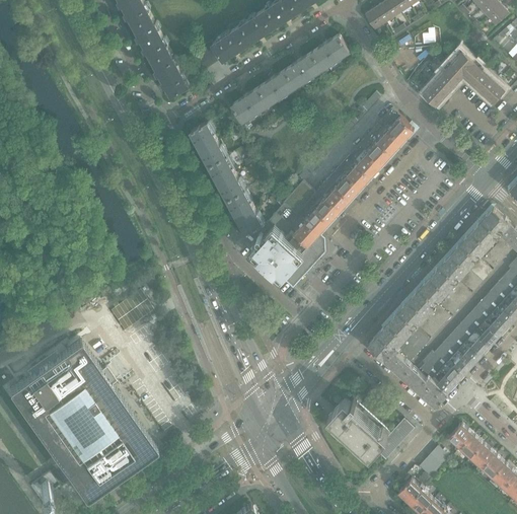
[(117,0),(123,10),(125,13),(133,29),(136,27),(150,19),(139,0),(117,0)]
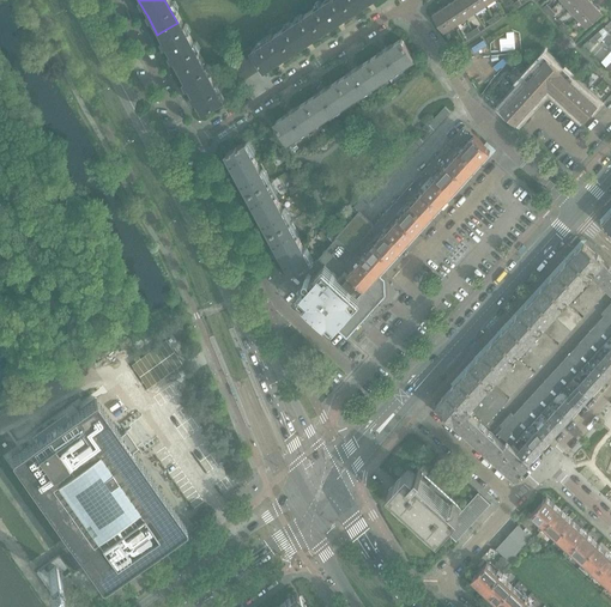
[(339,0),(333,0),(307,18),(320,37),(332,29),(336,26),(350,17),(339,0)]
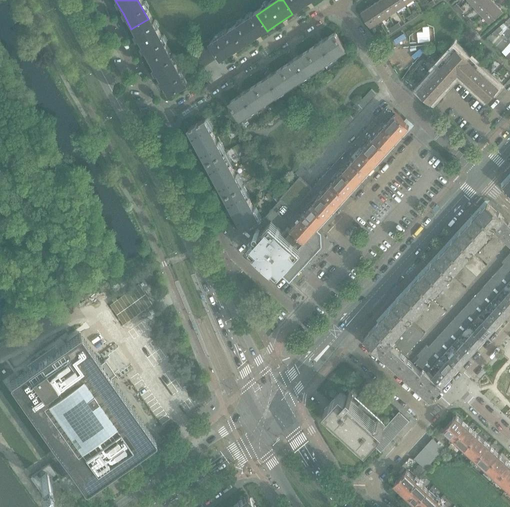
[(283,0),(292,14),(303,7),(306,5),(313,0),(283,0)]
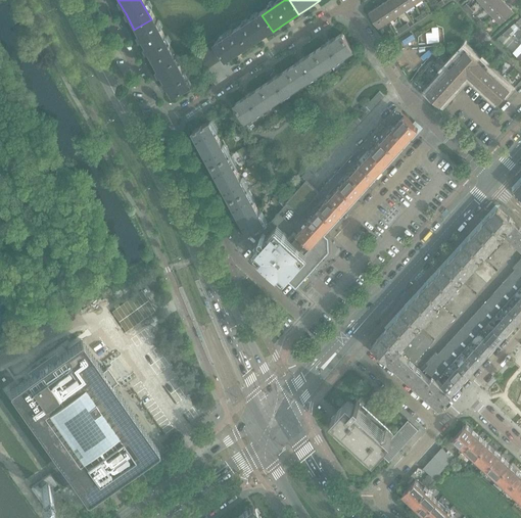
[(405,0),(393,0),(393,1),(403,15),(412,10),(405,0)]
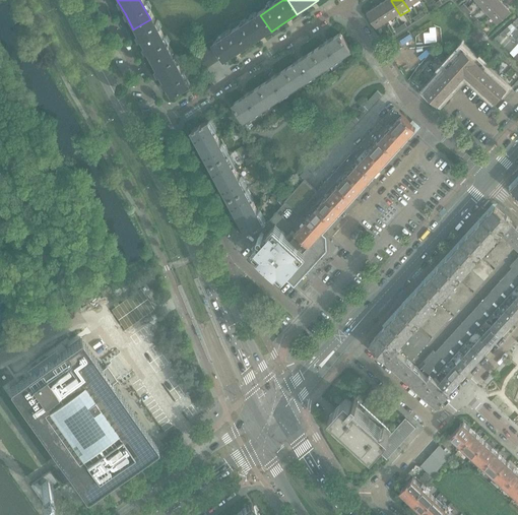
[(414,0),(402,0),(409,10),(417,4),(414,0)]
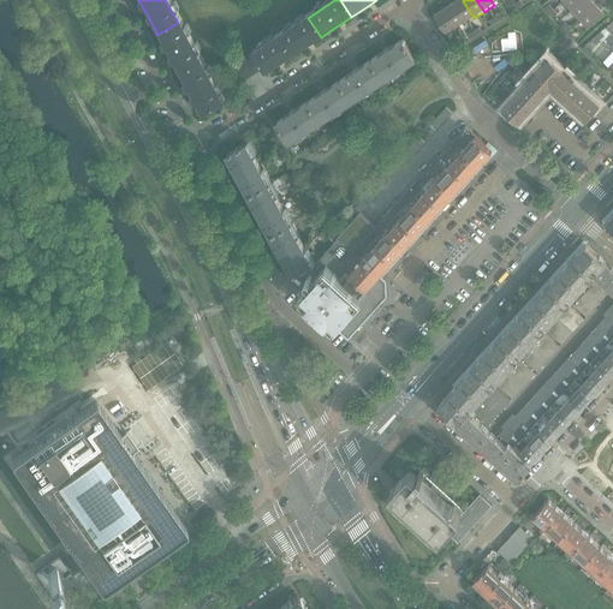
[(583,0),(567,0),(560,6),(569,16),(584,1),(583,0)]
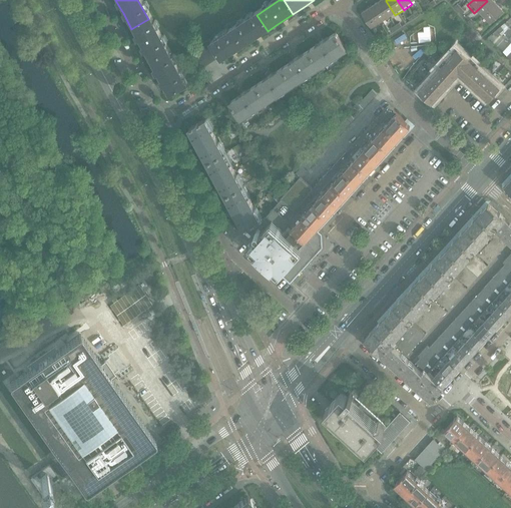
[(386,1),(377,6),(387,21),(395,15),(386,1)]
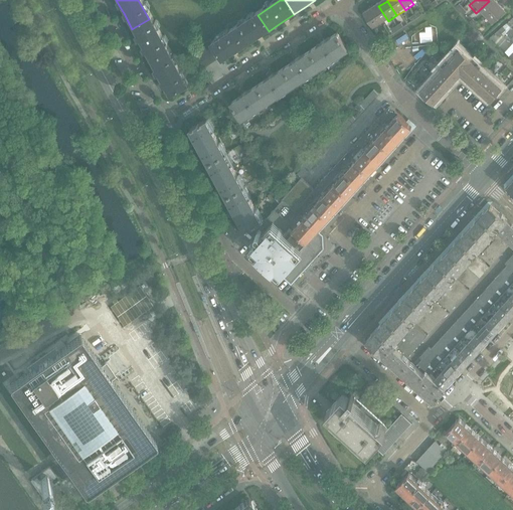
[(489,1),(476,13),(483,20),(496,9),(489,1)]
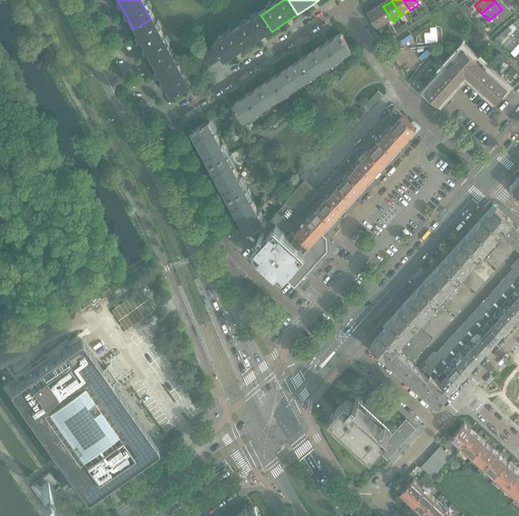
[(383,6),(375,12),(384,27),(393,21),(383,6)]
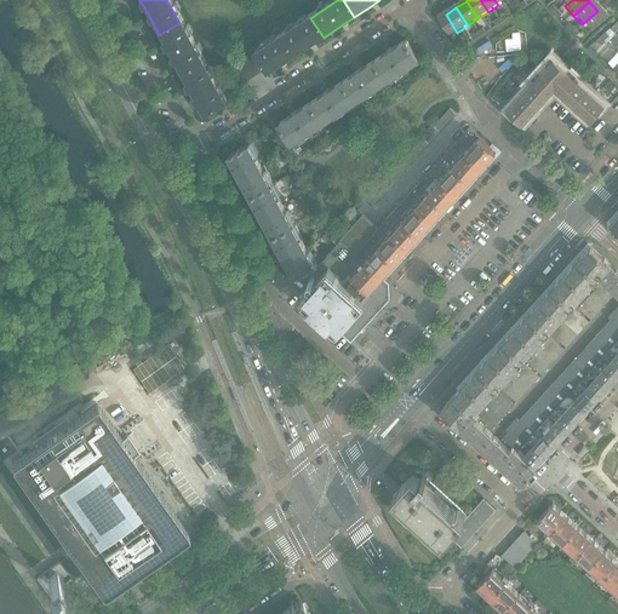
[(598,11),(582,24),(590,34),(606,19),(598,11)]
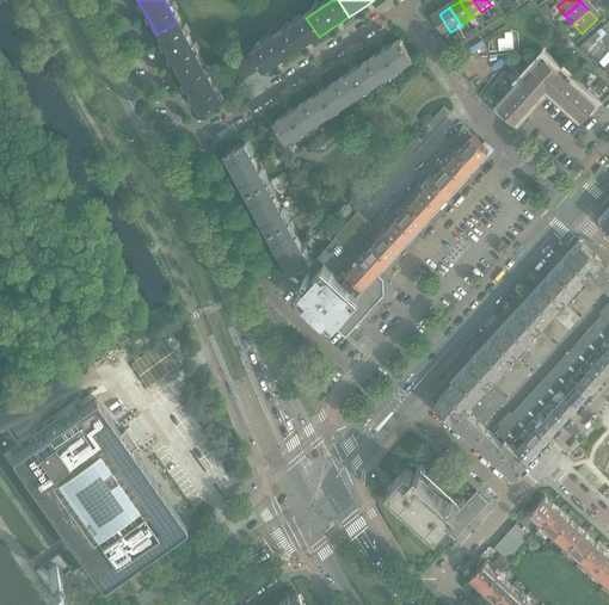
[(440,14),(429,22),(440,38),(450,32),(440,14)]
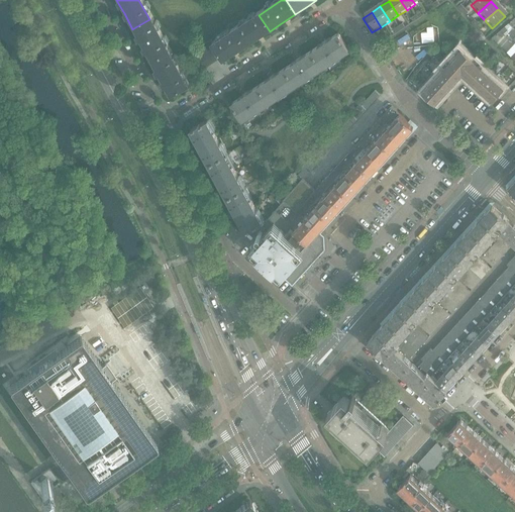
[(259,15),(233,31),(243,47),(254,40),(258,38),(270,31),(259,15)]
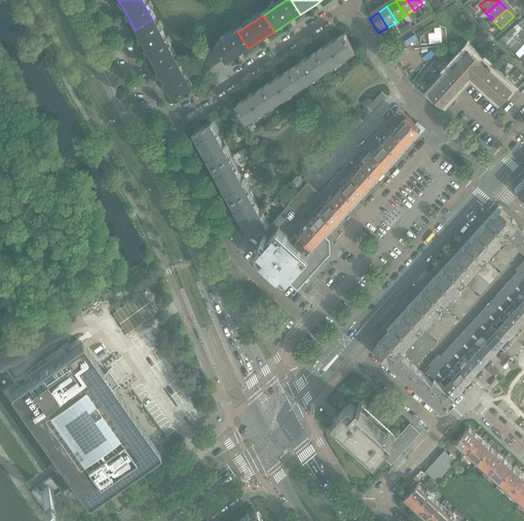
[(138,28),(135,30),(138,35),(143,45),(145,48),(153,64),(171,54),(152,20),(138,28)]
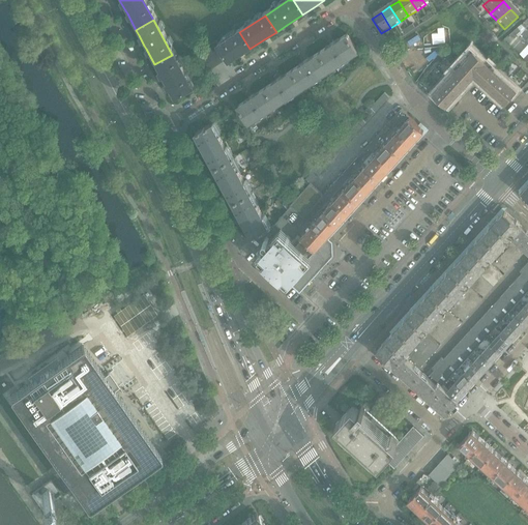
[(215,48),(218,52),(225,62),(227,64),(234,59),(238,57),(250,49),(239,32),(215,48)]
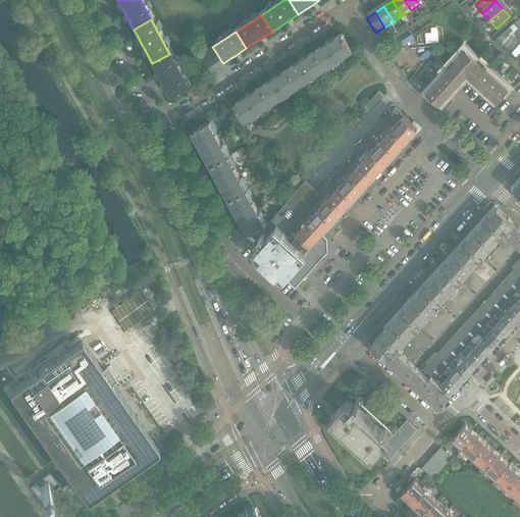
[(340,38),(324,48),(313,56),(323,71),(350,54),(340,38)]
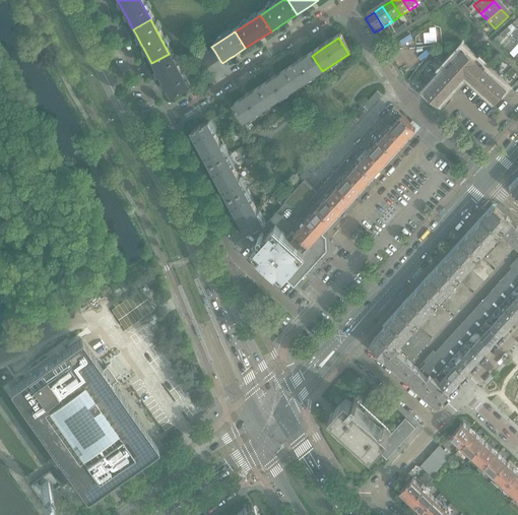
[(210,45),(191,58),(194,64),(199,61),(204,57),(209,54),(214,51),(211,47),(210,45)]
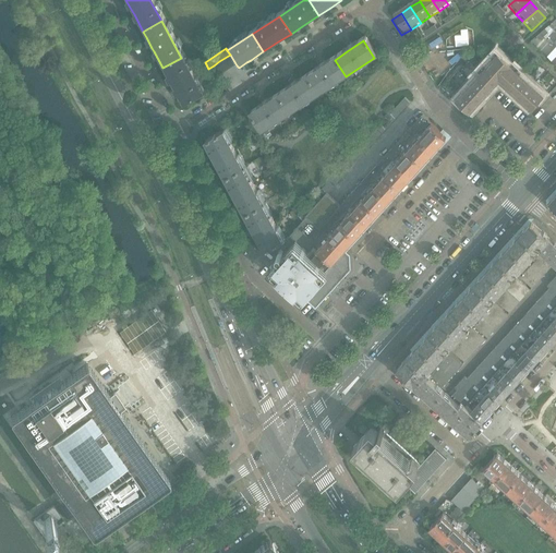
[(230,55),(225,58),(232,70),(237,65),(230,55)]
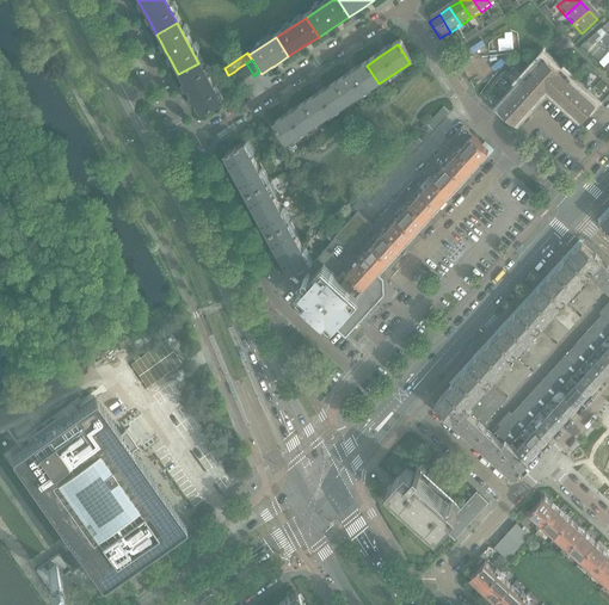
[(522,81),(522,82),(520,85),(518,85),(494,111),(497,113),(497,115),(512,128),(515,130),(545,97),(578,127),(579,124),(594,109),(596,106),(570,82),(568,82),(566,80),(566,79),(559,73),(557,75),(541,61),(535,67),(537,69),(530,78),(528,75),(522,81)]
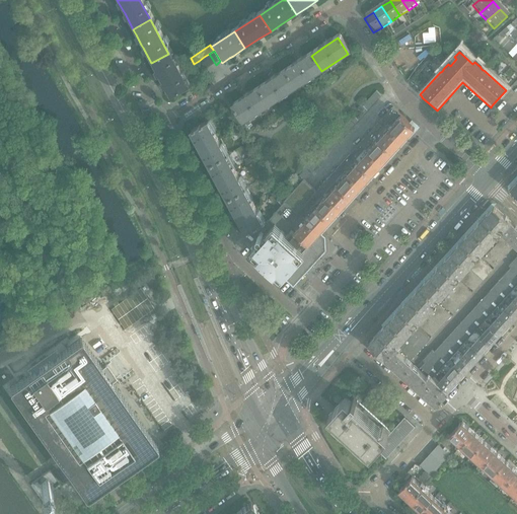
[(168,54),(151,63),(170,98),(188,89),(168,54)]
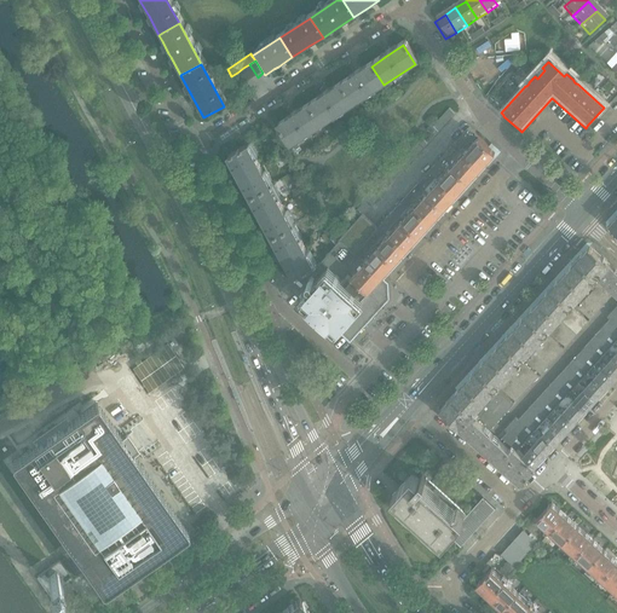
[(249,64),(243,68),(252,81),(258,77),(249,64)]
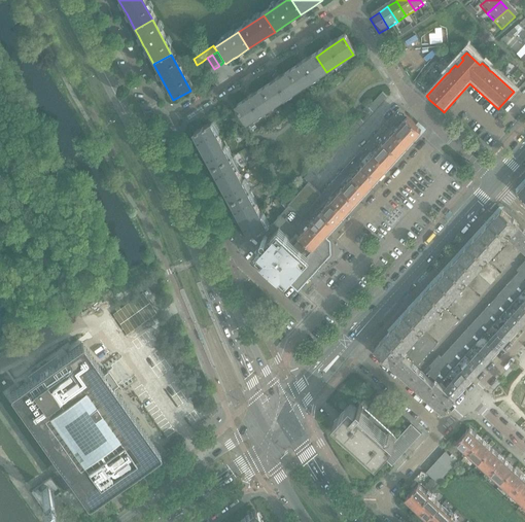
[(316,57),(301,66),(289,74),(300,90),(326,72),(316,57)]
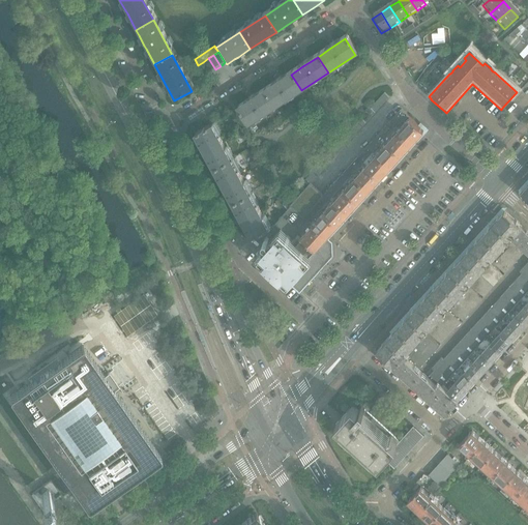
[(215,69),(208,58),(203,62),(210,73),(215,69)]
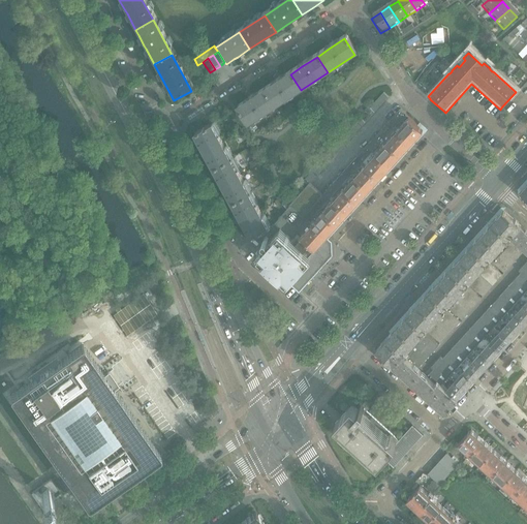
[(210,72),(203,62),(197,65),(205,75),(210,72)]
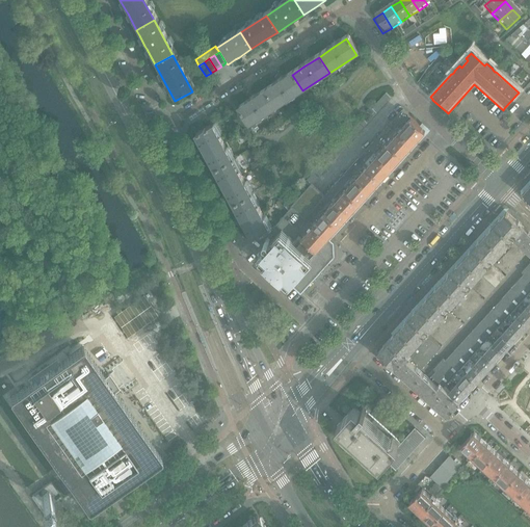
[(292,75),(276,84),(264,93),(275,108),(302,90),(292,75)]
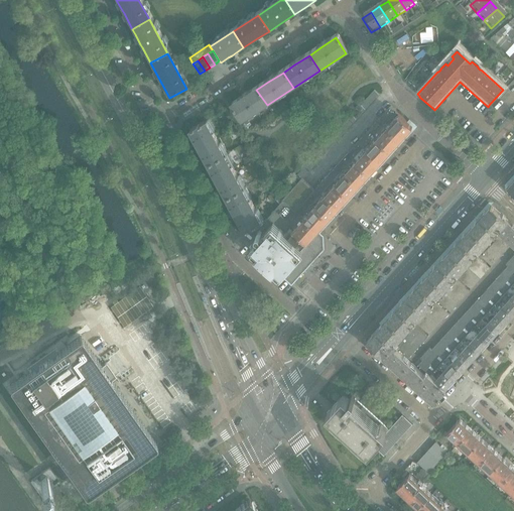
[(256,90),(230,107),(240,123),(267,105),(256,90)]
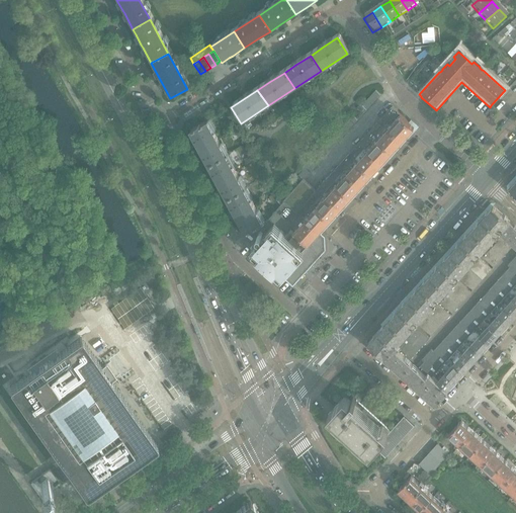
[(412,132),(398,117),(390,111),(368,135),(391,155),(412,132)]
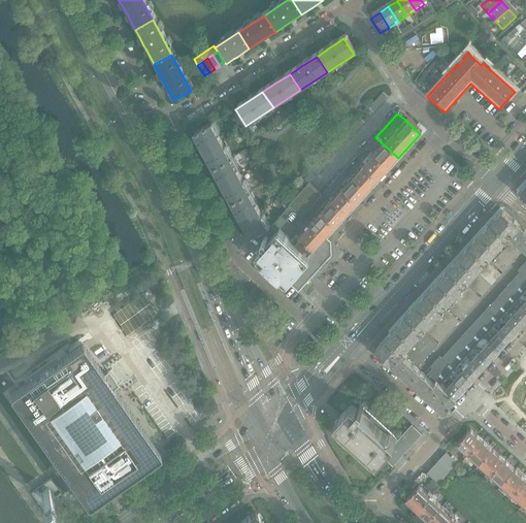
[(193,136),(203,157),(211,171),(229,162),(209,127),(193,136)]
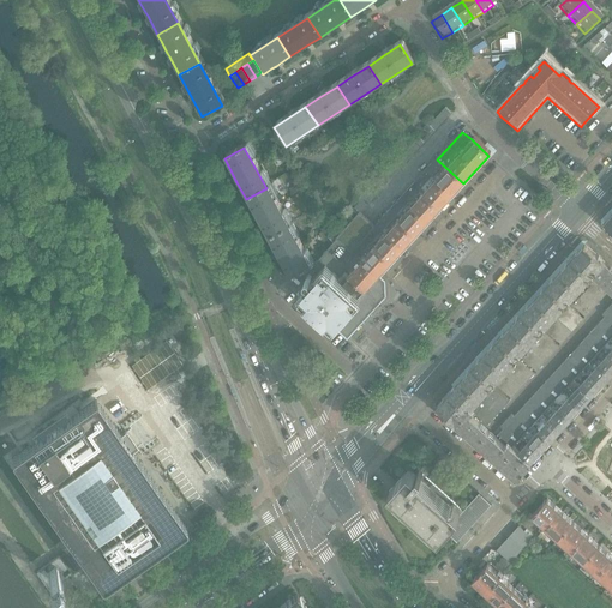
[(437,160),(412,187),(438,211),(463,184),(437,160)]
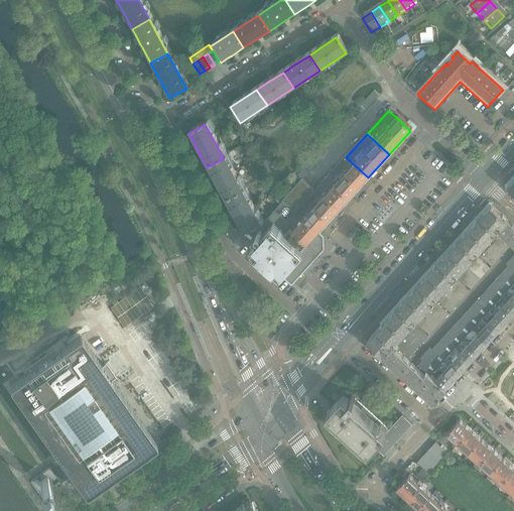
[(346,157),(336,169),(325,181),(347,202),(368,177),(346,157)]
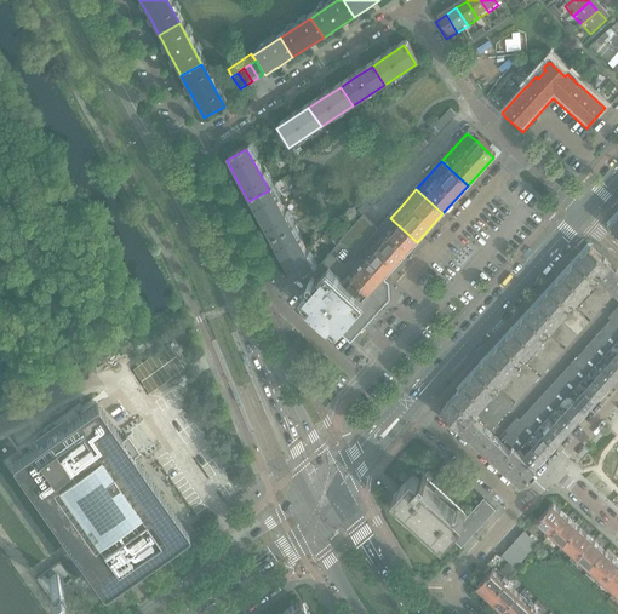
[(249,201),(261,224),(270,242),(291,231),(269,190),(249,201)]
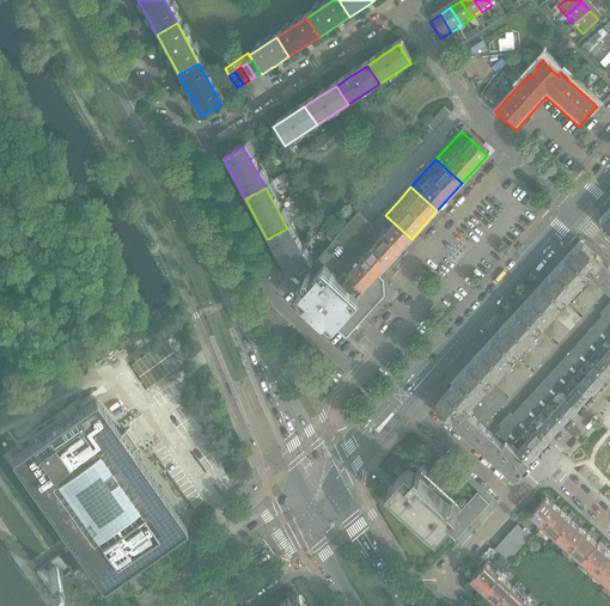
[(292,191),(286,194),(290,201),(296,197),(292,191)]
